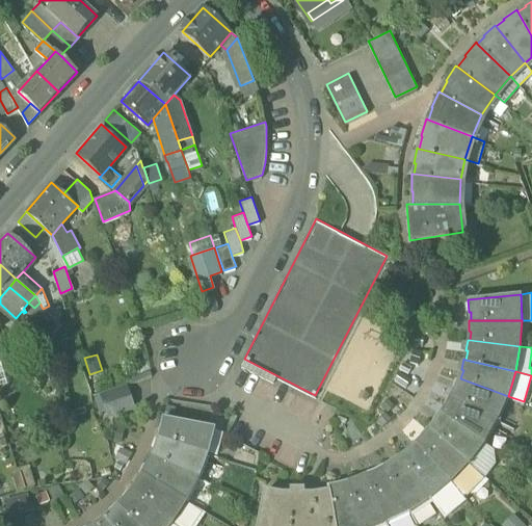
[(456,389),(452,396),(497,420),(508,396),(460,378),(458,377),(454,388),(456,389)]
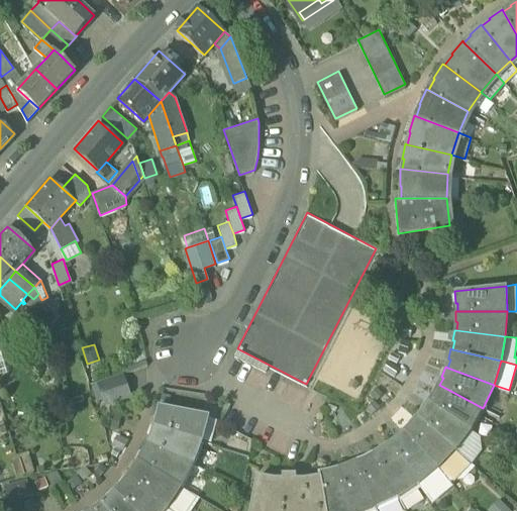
[(133,394),(126,371),(99,380),(106,403),(133,394)]
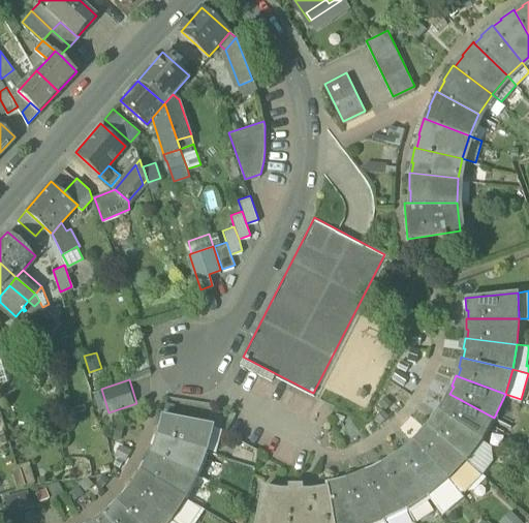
[(444,404),(439,411),(481,439),(494,418),(449,394),(447,394),(442,403),(444,404)]
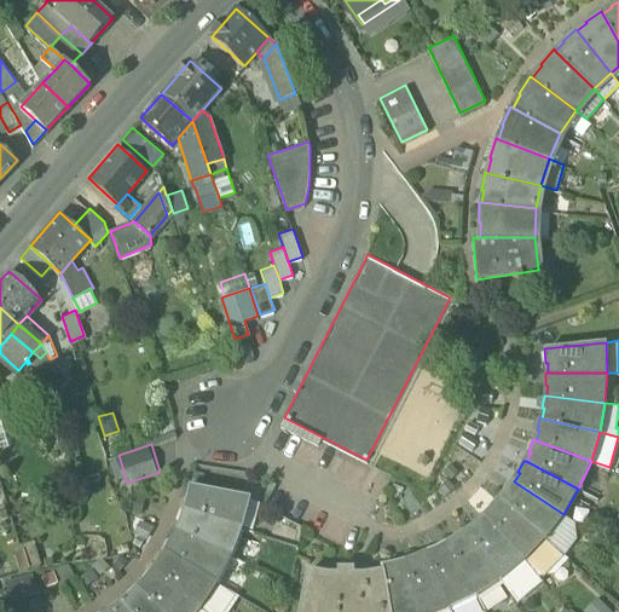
[(507,492),(501,500),(545,538),(563,514),(514,481),(513,480),(505,490),(507,492)]
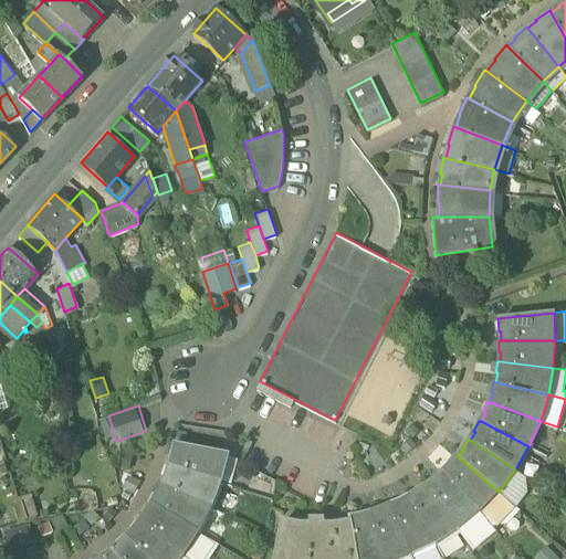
[(173,456),(170,465),(221,482),(229,454),(174,443),(170,456),(173,456)]
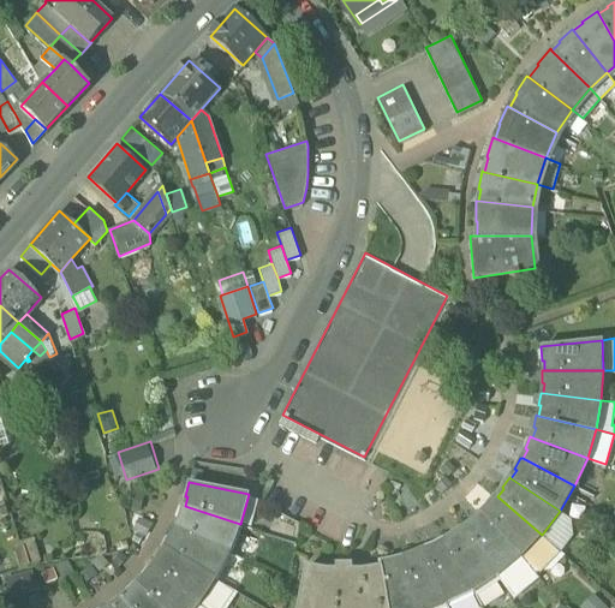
[(489,506),(482,513),(521,556),(542,535),(497,496),(495,495),(488,505),(489,506)]
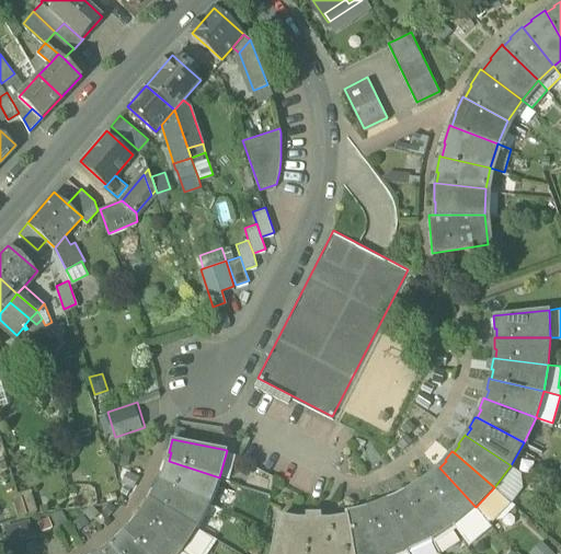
[(209,503),(219,477),(169,461),(167,461),(163,472),(164,472),(161,481),(209,503)]
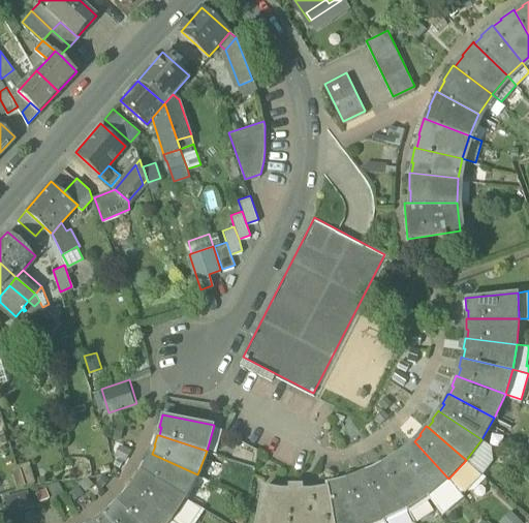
[(466,460),(481,472),(492,459),(491,445),(481,439),(466,460)]
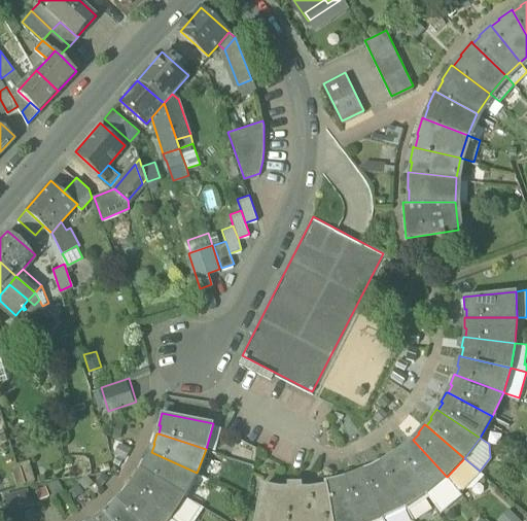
[(405,447),(397,452),(427,493),(447,477),(413,440),(412,439),(403,446),(405,447)]
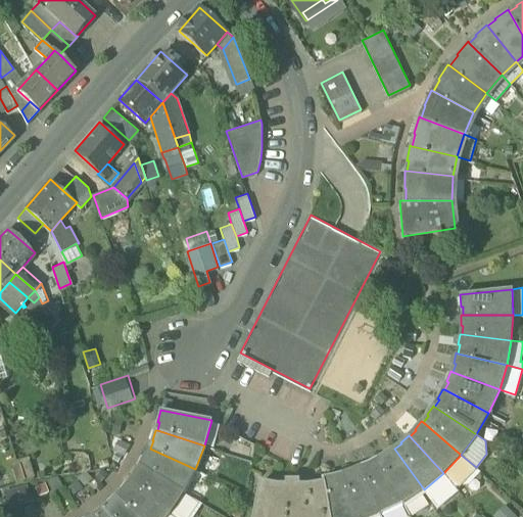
[(184,491),(195,469),(150,449),(148,448),(144,457),(146,459),(141,466),(184,491)]
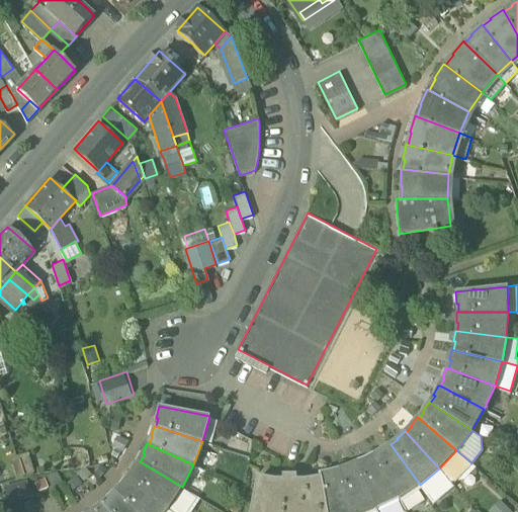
[(382,451),(374,455),(400,498),(420,485),(391,444),(390,443),(381,449),(382,451)]
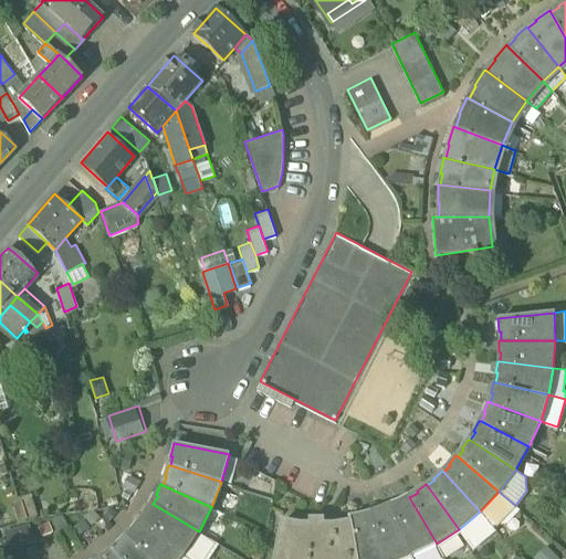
[(499,492),(480,512),(492,524),(503,524),(520,508),(515,505),(499,492)]
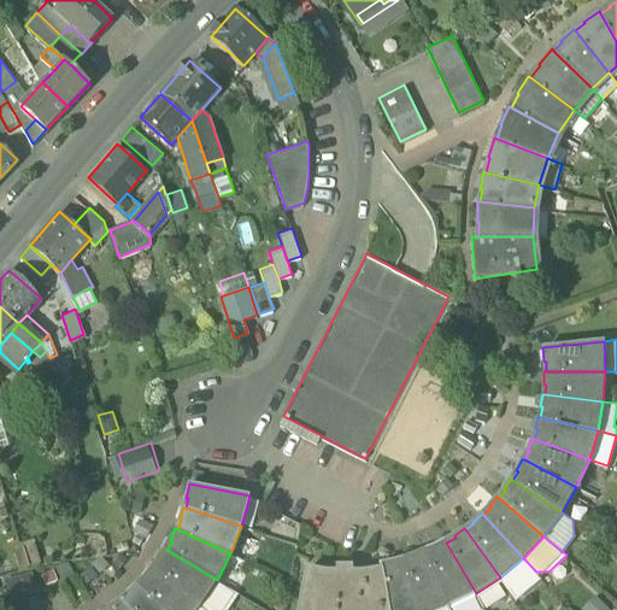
[(435,549),(425,552),(448,606),(476,593),(446,543),(445,540),(434,546),(435,549)]
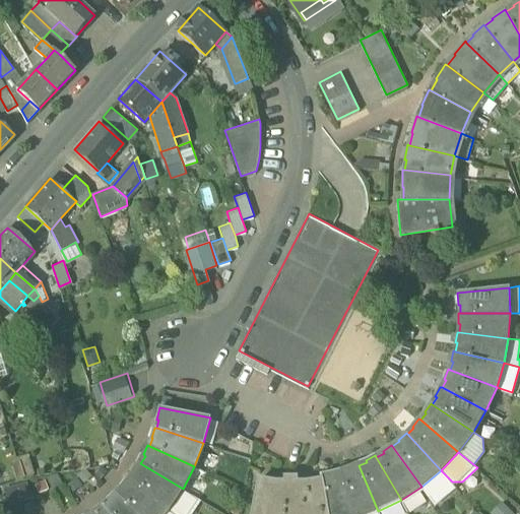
[(169,510),(183,489),(140,463),(138,462),(133,471),(135,472),(130,479),(169,510)]
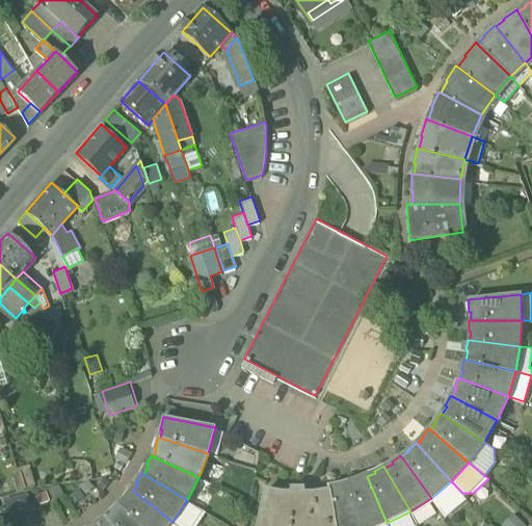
[(356,480),(348,483),(361,525),(378,525),(387,523),(367,476),(366,474),(356,478),(356,480)]
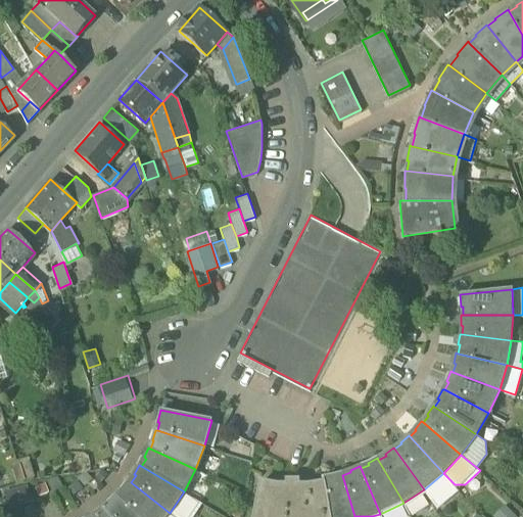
[(324,479),(324,482),(330,516),(354,516),(342,475),(342,473),(332,476),(332,477),(324,479)]
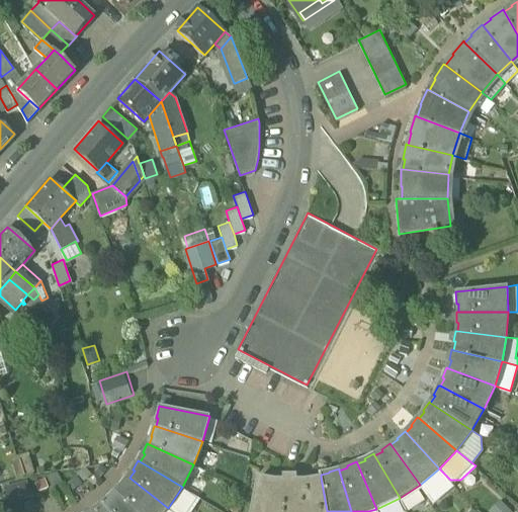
[(450,480),(439,468),(420,485),(434,502),(454,485),(450,480)]
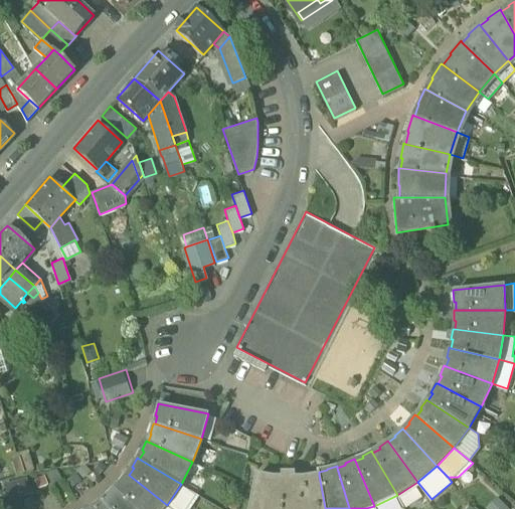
[(325,508),(319,475),(303,477),(294,477),(294,473),(282,472),(282,477),(273,477),(255,474),(248,508),(325,508)]
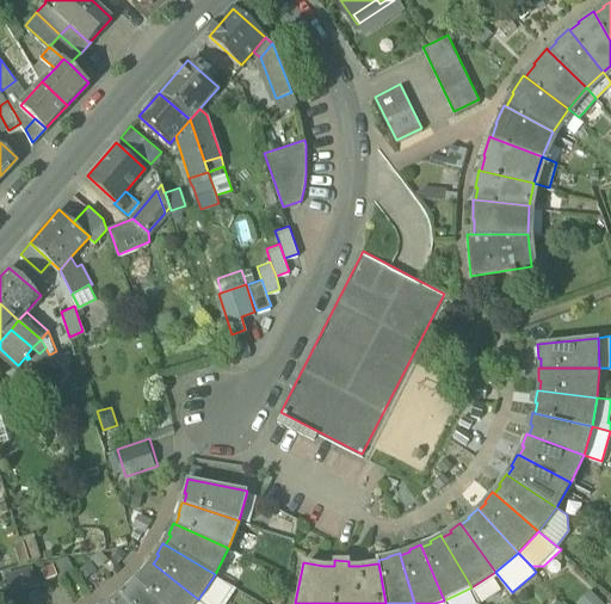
[(161,603),(193,603),(198,599),(153,564),(150,562),(143,572),(144,573),(137,580),(161,603)]
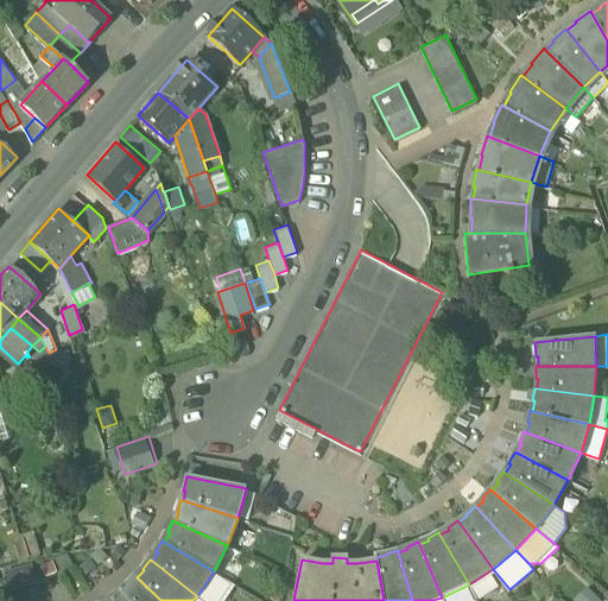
[(31,561),(5,568),(8,583),(36,576),(31,561)]
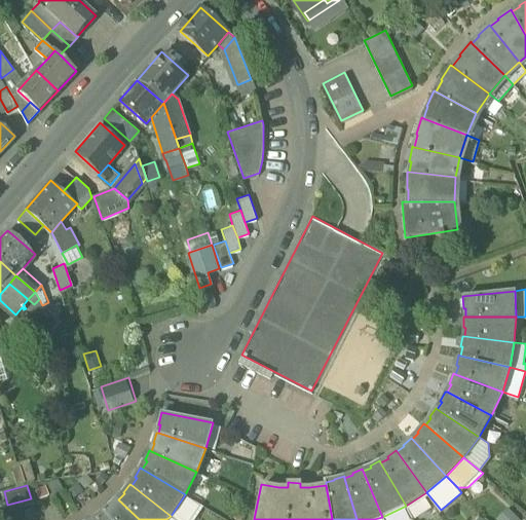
[(193,519),(203,505),(185,494),(171,516),(177,519),(193,519)]
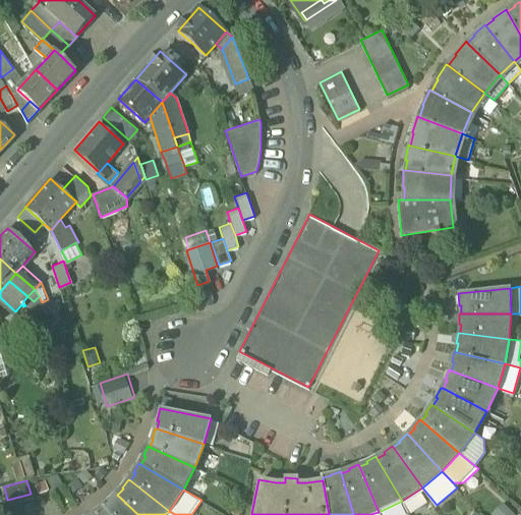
[(108,514),(137,514),(117,495),(116,494),(108,501),(110,503),(103,508),(108,514)]
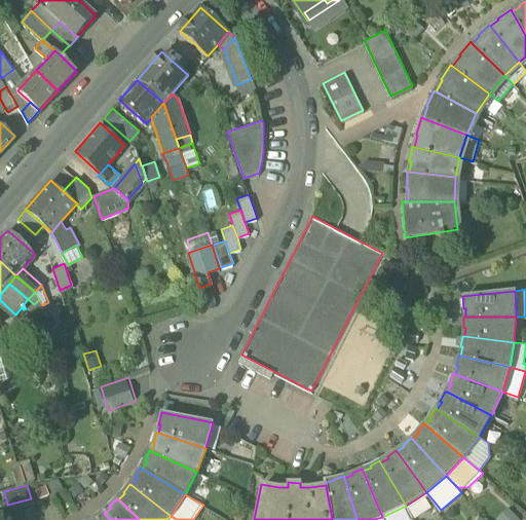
[(518,519),(520,518),(508,505),(495,517),(497,519),(518,519)]
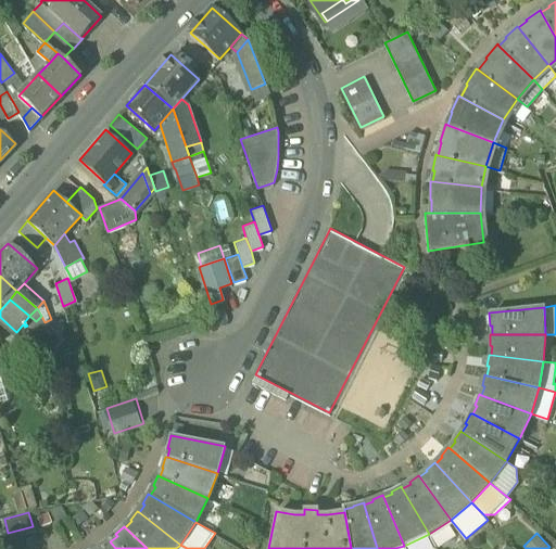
[(115,548),(110,541),(109,539),(100,547),(101,548),(99,548),(115,548)]
